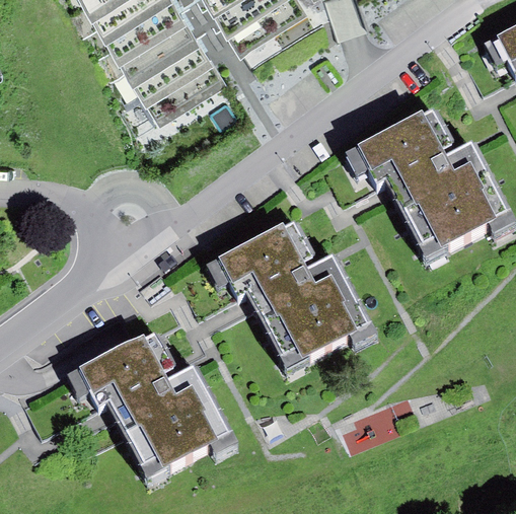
[(77,0),(155,120),(224,78),(173,0),(77,0)]
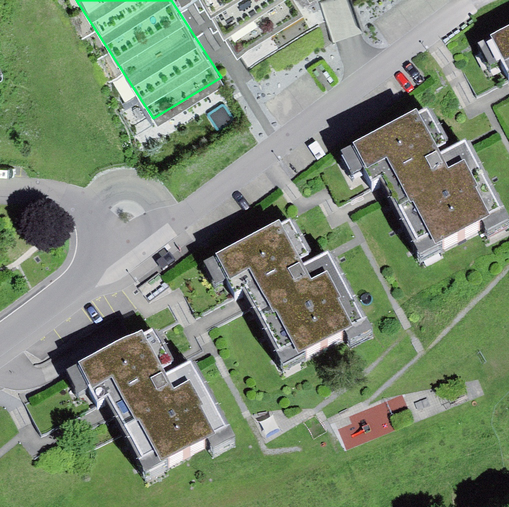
[(207,0),(234,42),(297,2),(296,0),(207,0)]
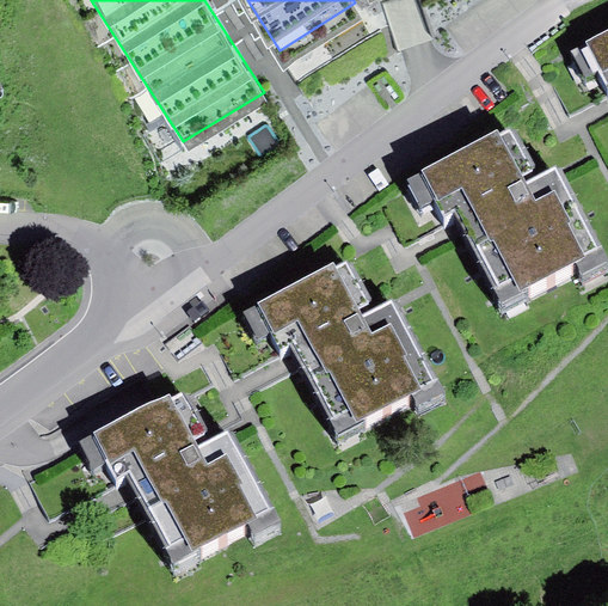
[(607,28),(569,50),(583,77),(597,69),(606,86),(607,84),(607,28)]
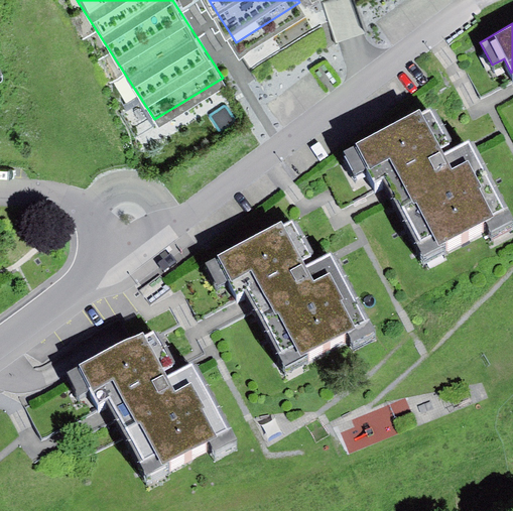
[(416,110),(340,150),(352,172),(364,166),(373,181),(381,176),(387,187),(424,255),(506,211),(468,141),(441,155),(438,149),(447,144),(428,109),(418,114),(416,110)]
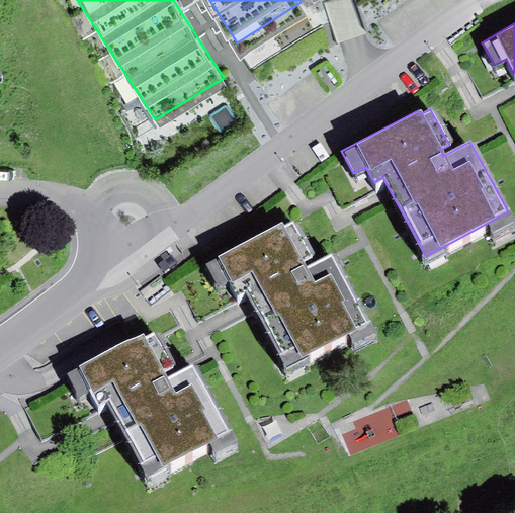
[(280,221),(201,262),(215,287),(228,281),(236,296),(245,291),(250,300),(285,366),(366,324),(330,254),(305,267),(299,259),(309,254),(291,222),(283,226),(280,221)]
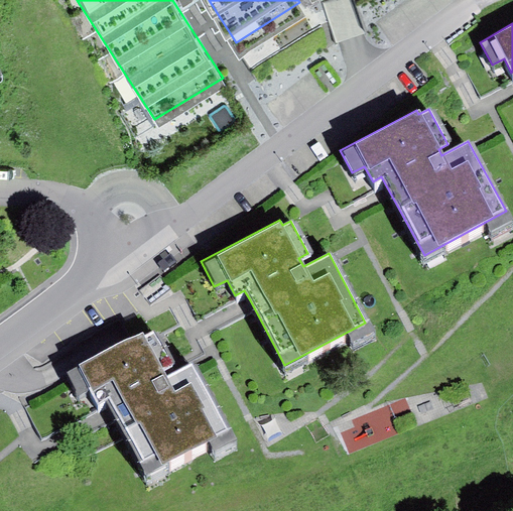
[(117,343),(63,371),(76,394),(88,388),(96,403),(107,398),(111,406),(146,472),(226,430),(190,364),(163,378),(157,368),(167,363),(148,327),(117,343)]
